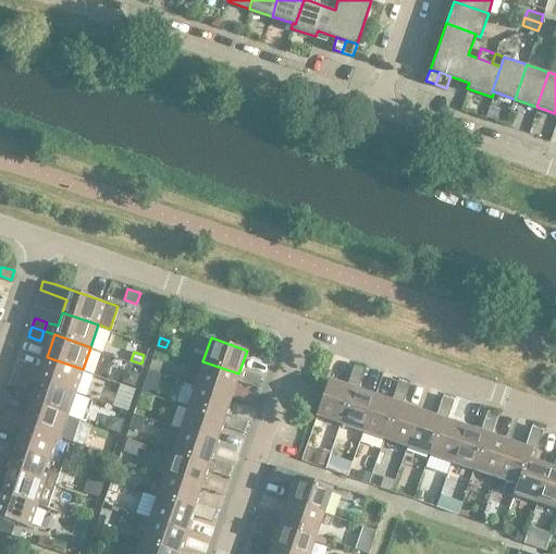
[(83,369),(47,357),(39,379),(75,392),(83,369)]
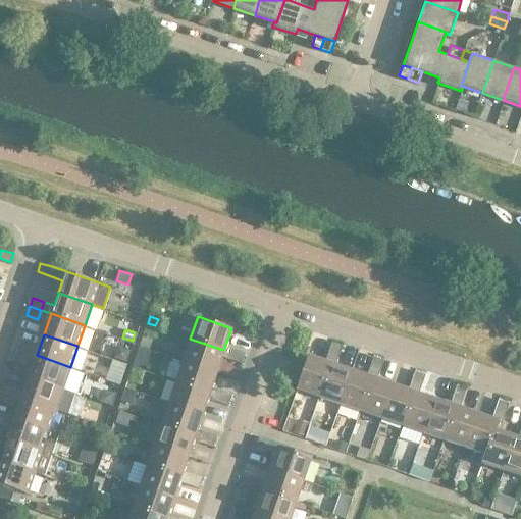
[(223,350),(190,339),(183,359),(216,370),(222,355),(231,358),(236,348),(225,345),(223,350)]
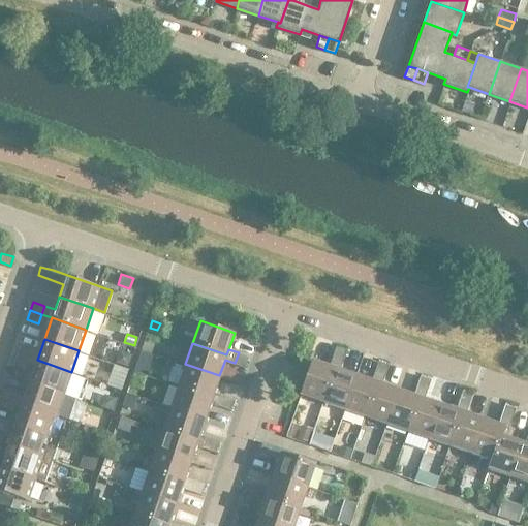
[(22,345),(19,353),(30,358),(33,349),(22,345)]
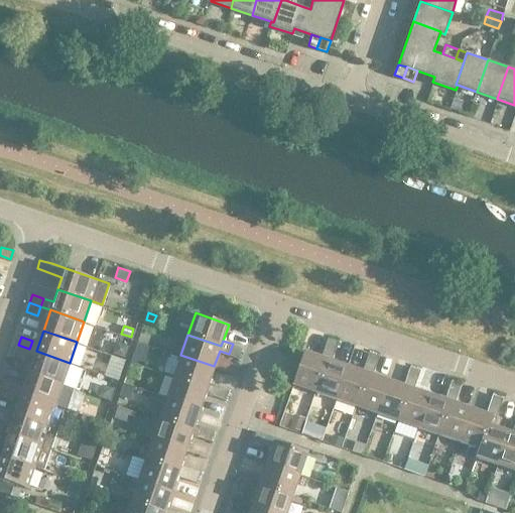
[(328,337),(325,346),(335,350),(338,341),(328,337)]
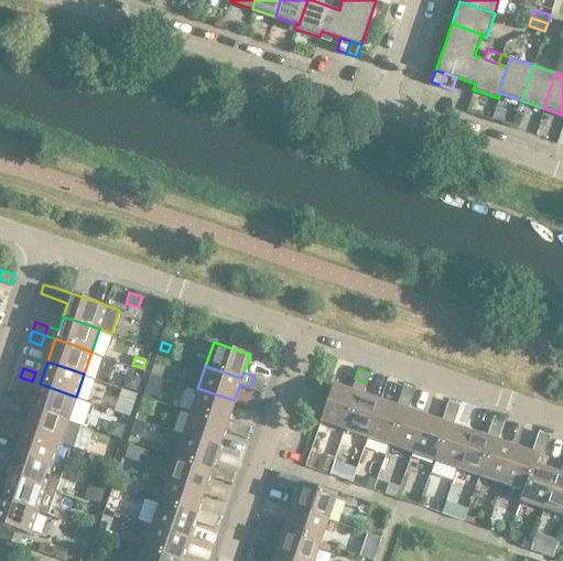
[(123,377),(120,386),(136,390),(139,378),(129,375),(123,377)]
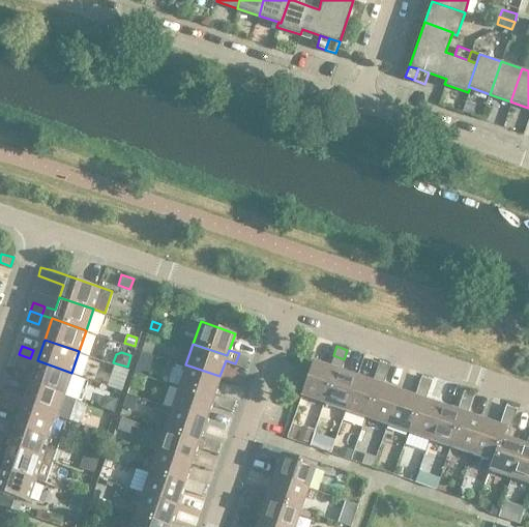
[(248,356),(239,353),(235,363),(245,367),(248,356)]
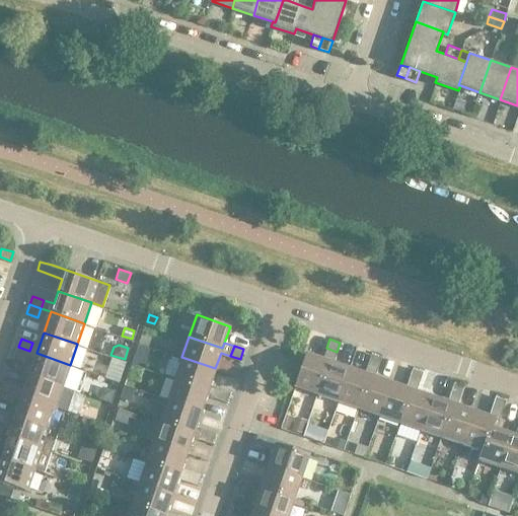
[(29,351),(18,347),(15,356),(27,360),(29,351)]
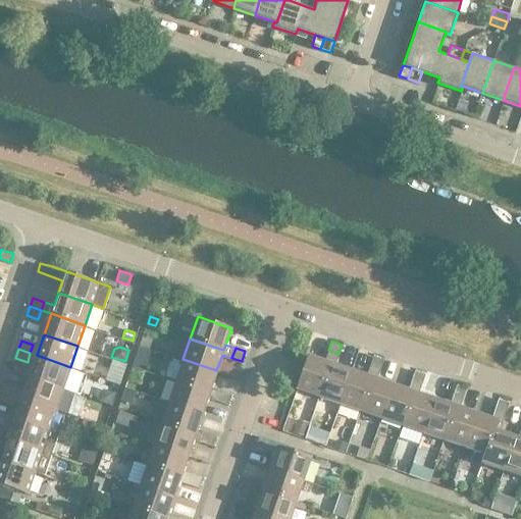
[(339,354),(328,350),(325,360),(330,362),(319,396),(340,403),(351,369),(335,363),(339,354)]
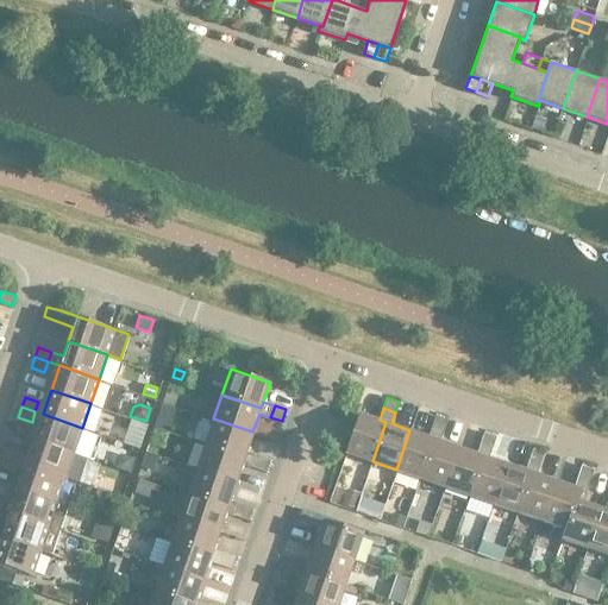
[(386,422),(380,420),(359,413),(346,452),(373,461),(386,422)]
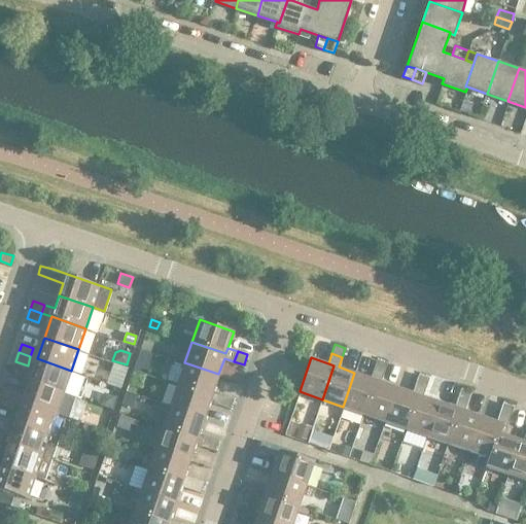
[(71,371),(37,358),(30,380),(64,391),(71,371)]
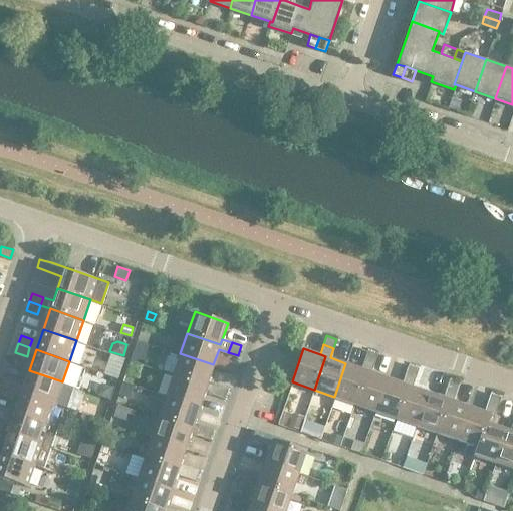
[(367,349),(364,358),(374,362),(377,353),(367,349)]
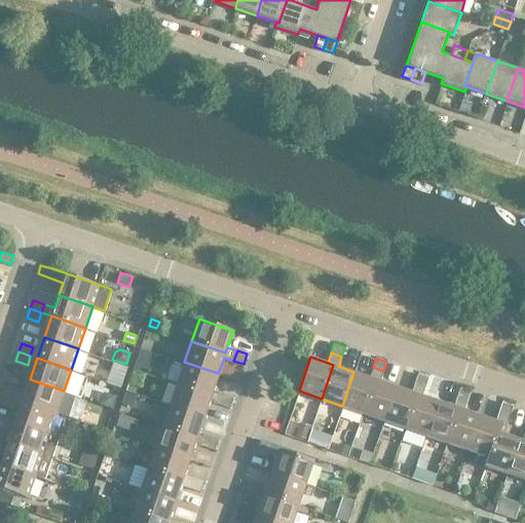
[(112,361),(105,380),(120,385),(126,366),(112,361)]
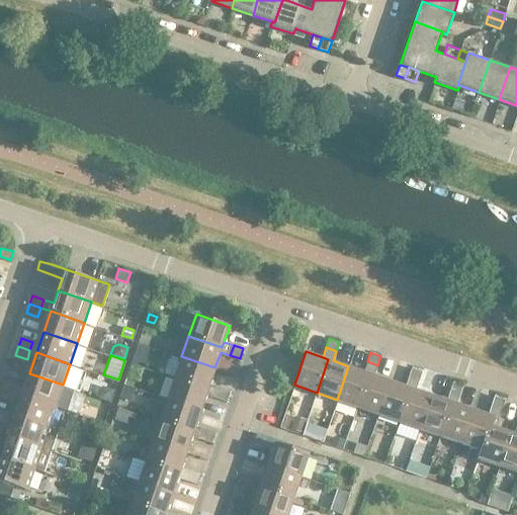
[(214,367),(181,356),(175,377),(207,389),(209,383),(214,367)]
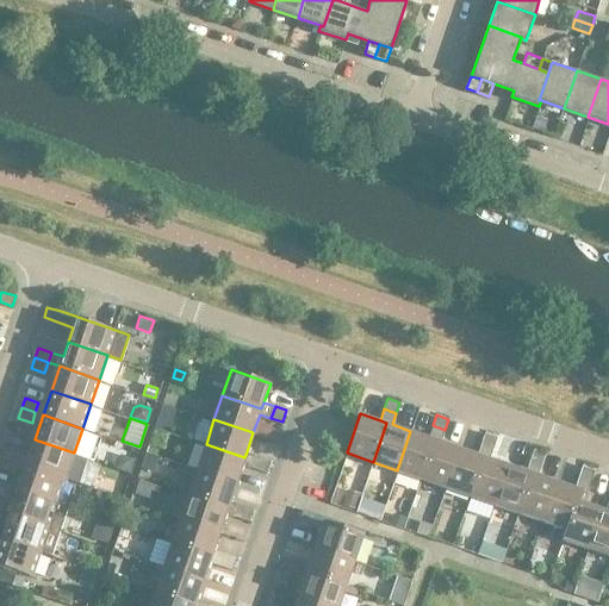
[(445,430),(433,425),(429,437),(435,439),(421,479),(446,487),(459,448),(441,441),(445,430)]
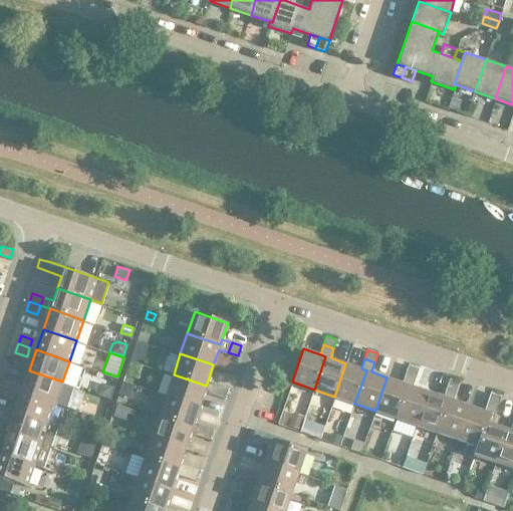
[(366,370),(361,368),(345,363),(334,397),(354,404),(366,370)]
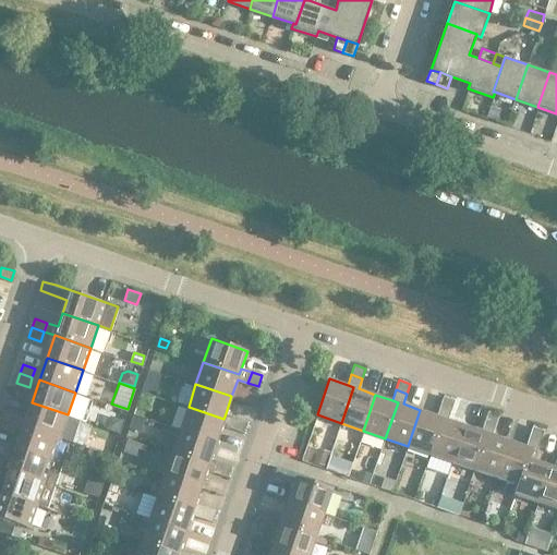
[(444,395),(440,405),(451,409),(455,398),(444,395)]
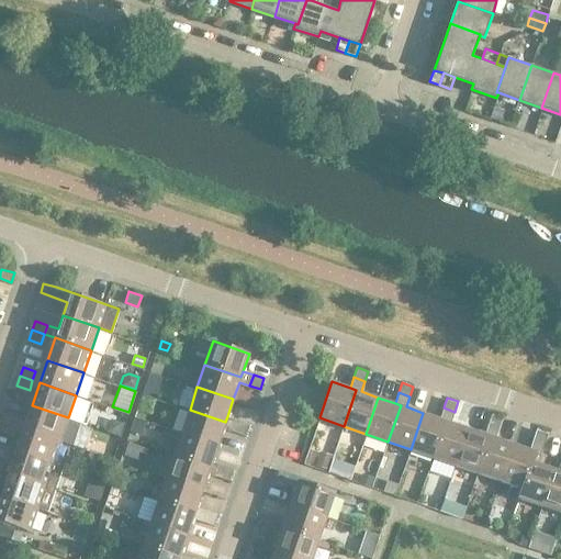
[(68,417),(32,405),(24,427),(60,439),(68,417)]
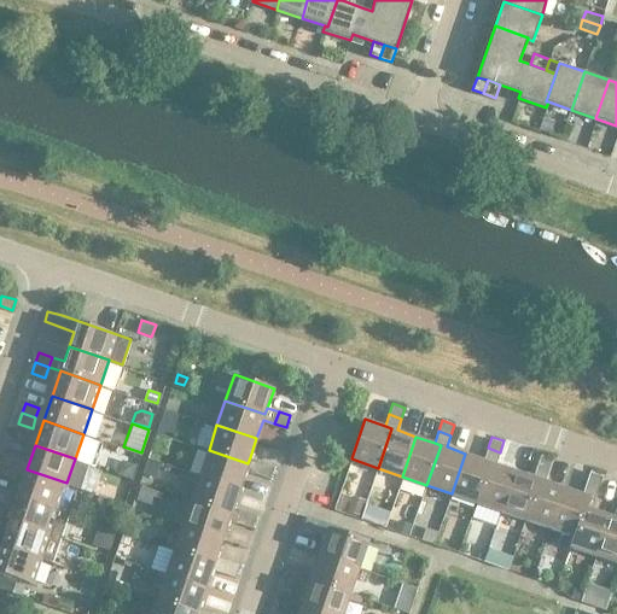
[(500,452),(488,448),(483,460),(490,462),(476,502),(501,510),(514,471),(496,463),(500,452)]
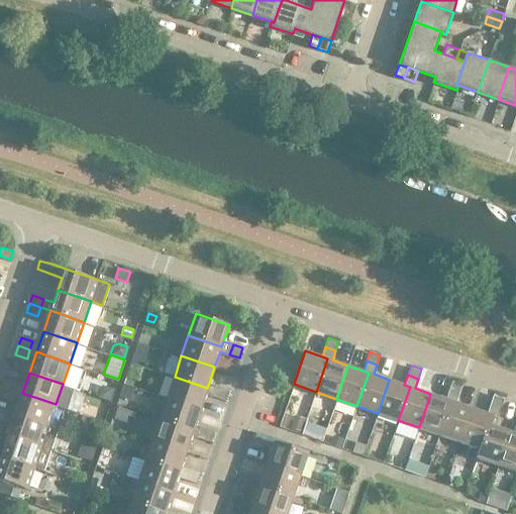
[(207,388),(175,377),(168,397),(200,408),(206,393),(215,396),(219,386),(209,383),(207,388)]
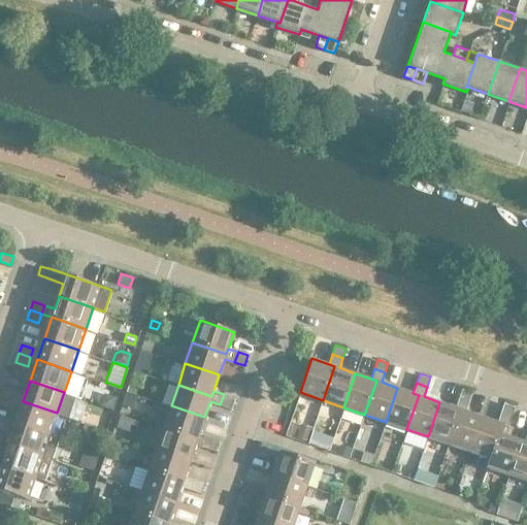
[(7,387),(4,395),(17,399),(19,390),(7,387)]
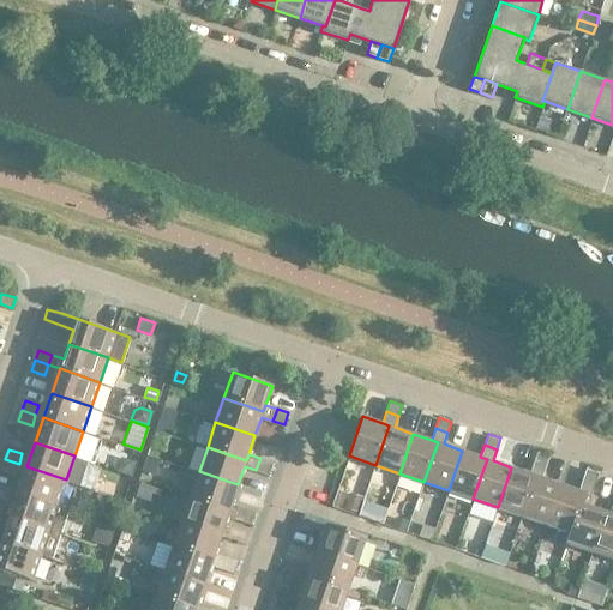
[(487,459),(480,457),(462,451),(449,490),(473,499),(487,459)]
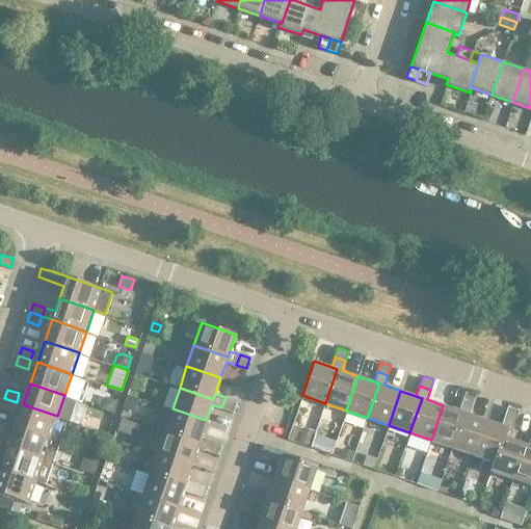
[(466,391),(462,400),(473,404),(476,394),(466,391)]
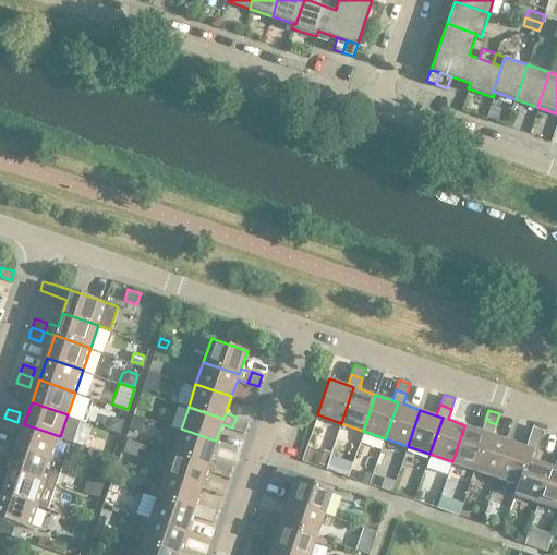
[(133,414),(130,426),(140,431),(144,418),(133,414)]
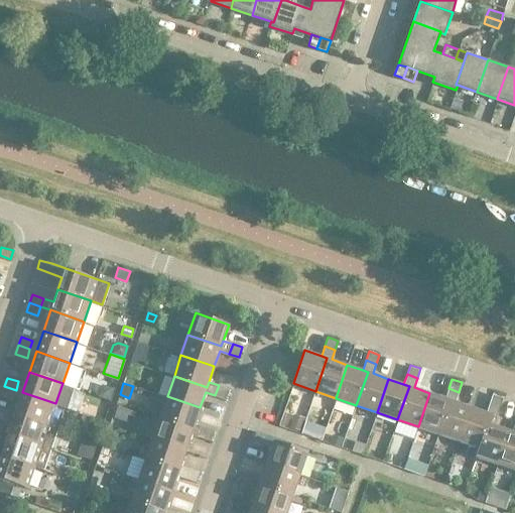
[(99,386),(97,394),(110,398),(113,387),(104,384),(99,386)]
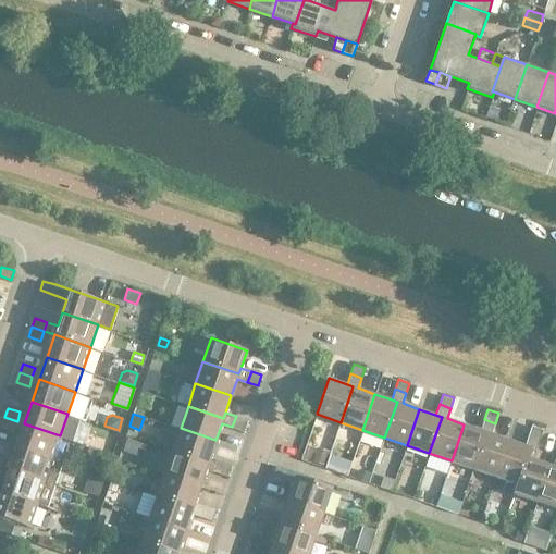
[(246,419),(236,416),(232,427),(243,430),(246,419)]
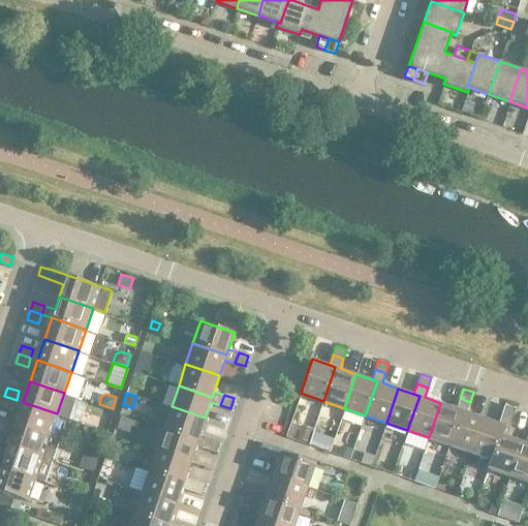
[(17,400),(4,396),(1,405),(13,408),(17,400)]
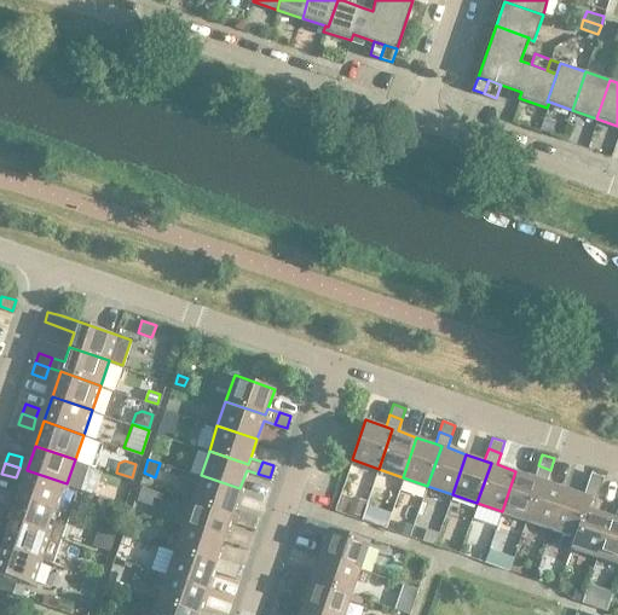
[(550,470),(538,465),(533,477),(539,480),(526,520),(552,528),(565,488),(547,481),(550,470)]
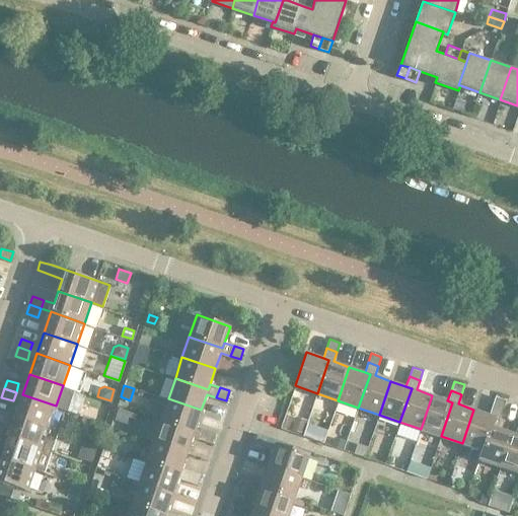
[(56,406),(22,394),(15,416),(49,427),(56,406)]
